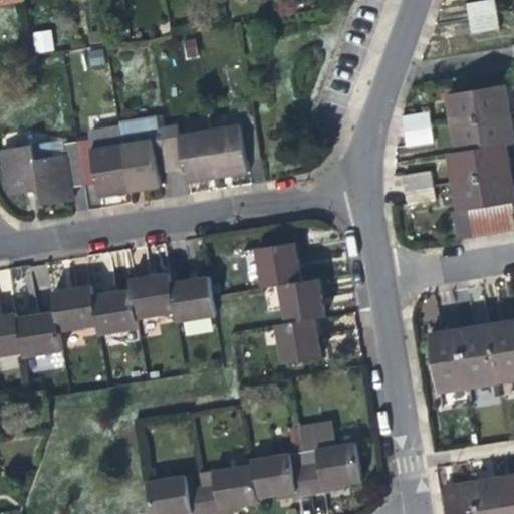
[(494,0),(468,4),(470,18),(499,14),(496,0),(494,0)]
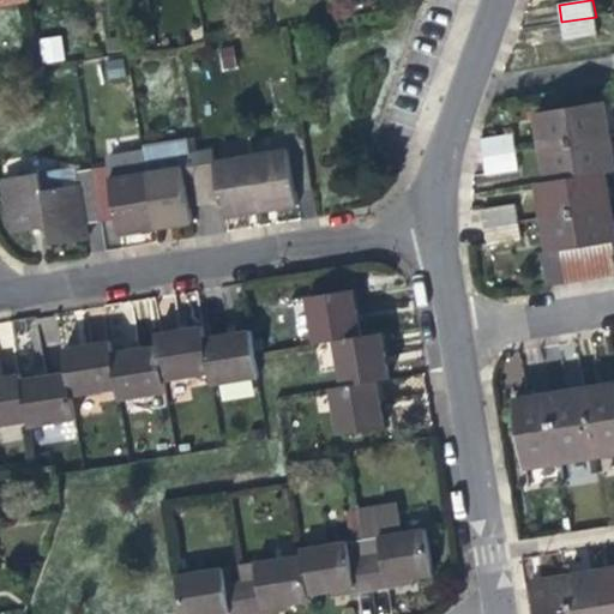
[(599,34),(596,17),(561,22),(565,40),(599,34)]
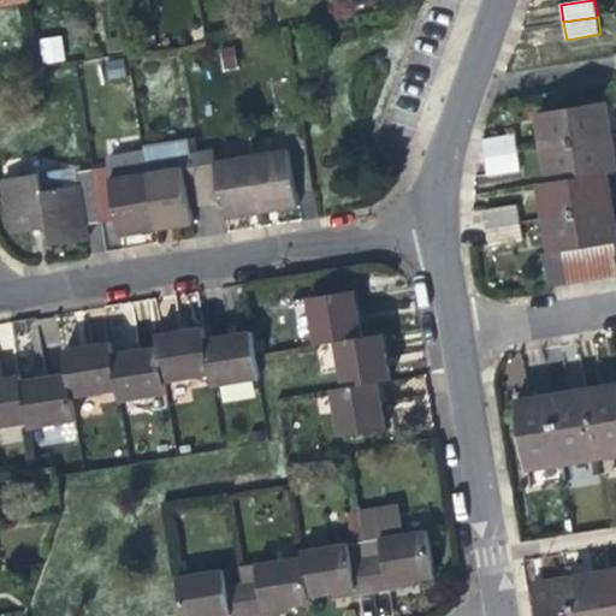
[(37,40),(45,65),(66,59),(59,34),(37,40)]
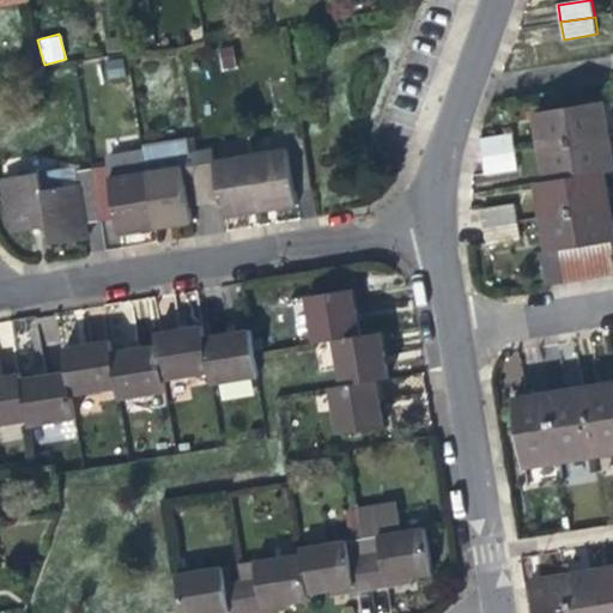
[(538,125),(541,146),(611,135),(605,99),(535,110),(538,125)]
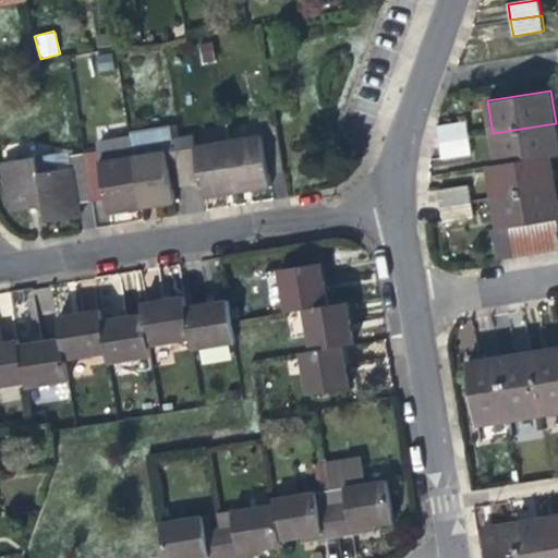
[(437,125),(440,141),(469,136),(465,120),(437,125)]
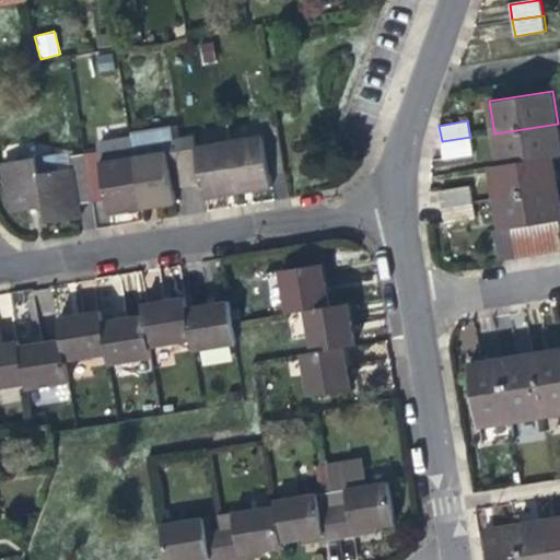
[(264,137),(230,142),(238,194),(271,188),(270,174),(278,173),(284,172),(277,124),(263,126),(264,137)]
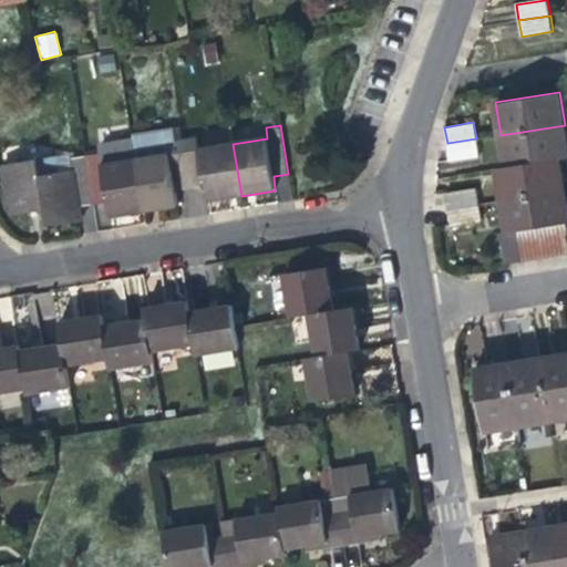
[(503,150),(505,167),(560,157),(566,156),(566,141),(565,125),(501,135),(503,150)]
